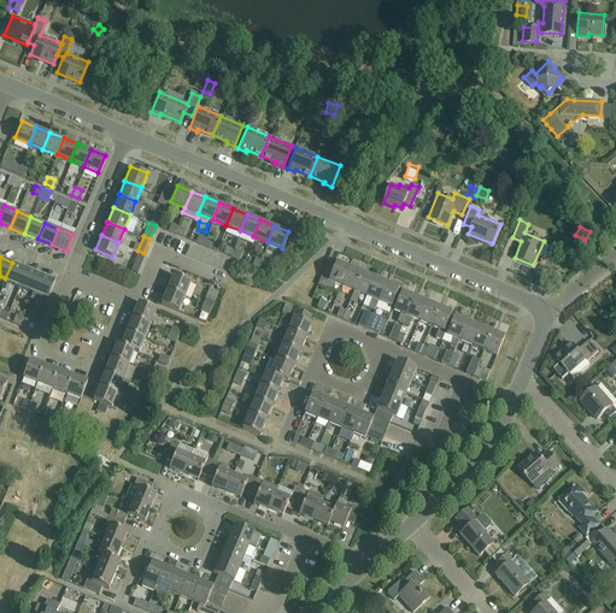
[(340,284),(347,265),(335,260),(328,258),(317,282),(332,288),(334,282),(340,284)]
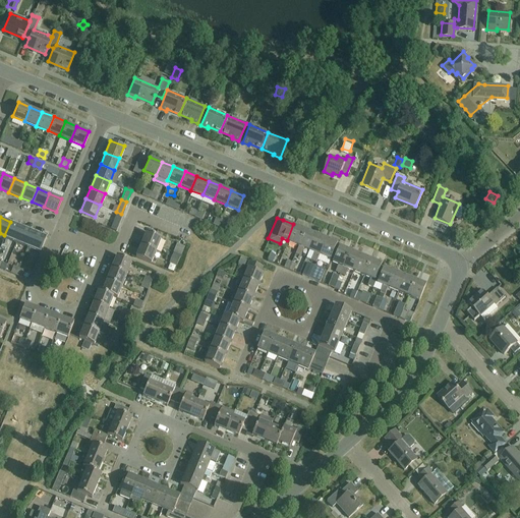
[(21,227),(10,222),(4,235),(15,240),(21,227)]
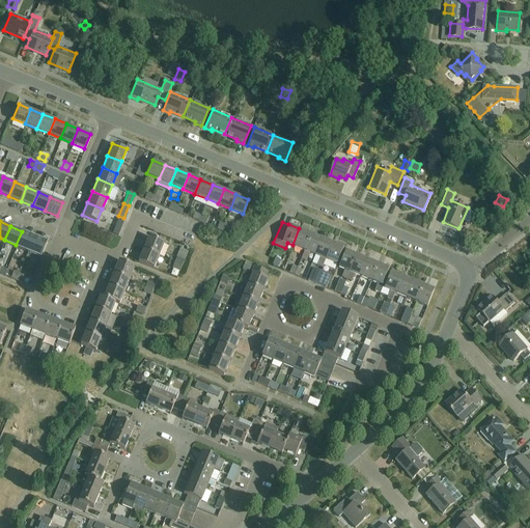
[(299,228),(293,245),(304,249),(310,233),(299,228)]
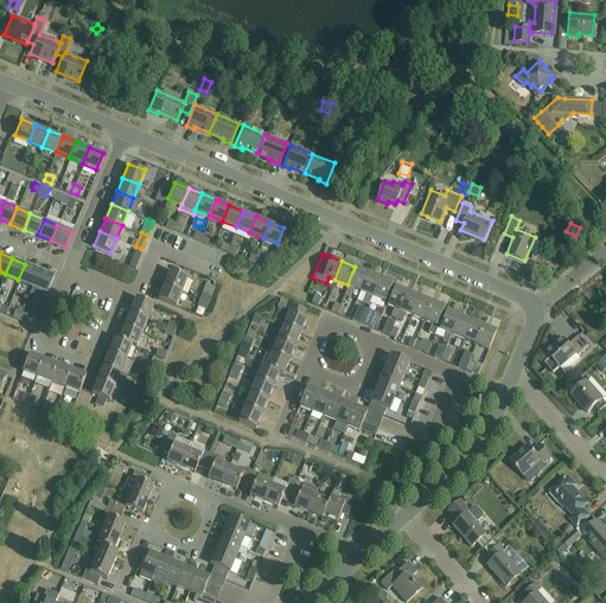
[(39,270),(25,264),(18,280),(32,286),(39,270)]
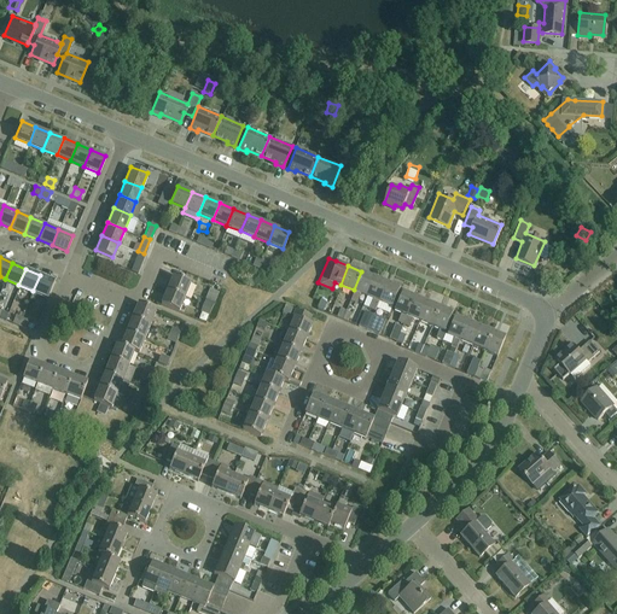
[(361,272),(354,290),(350,298),(355,300),(359,292),(366,294),(373,276),(361,272)]
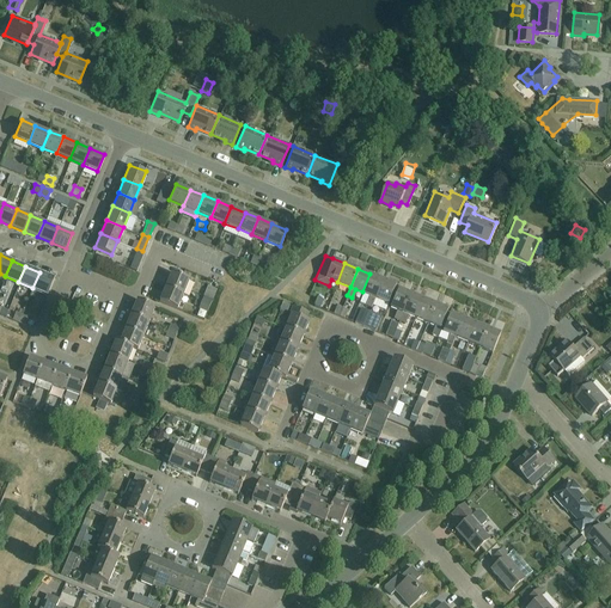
[(171,271),(165,286),(183,293),(189,278),(171,271)]
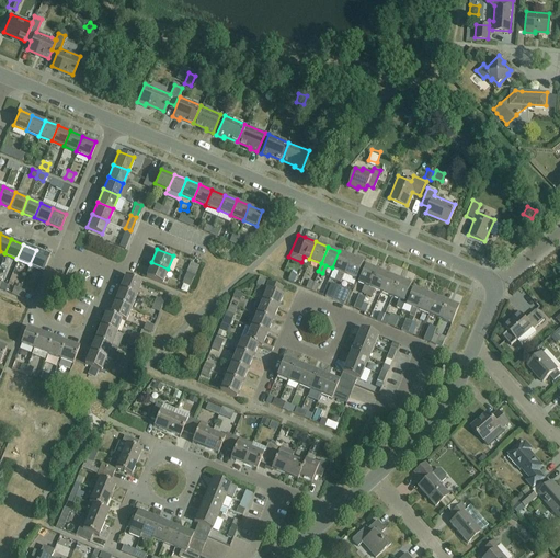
[(36,250),(30,264),(43,270),(49,254),(36,250)]
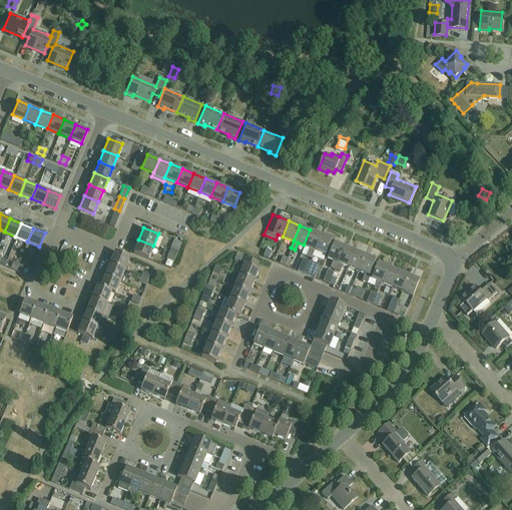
[(321,233),(310,229),(304,244),(309,246),(306,255),(311,257),(314,249),(321,233)]
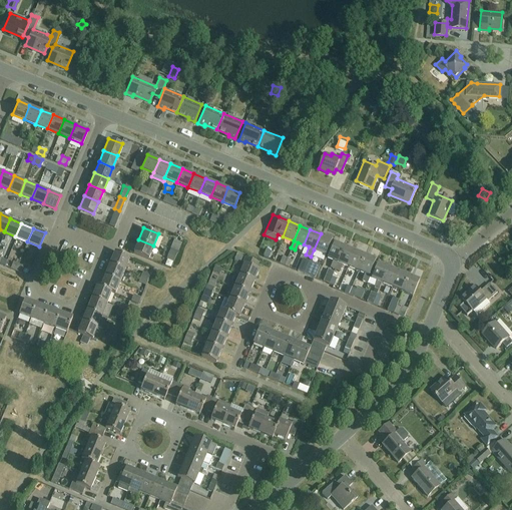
[(331,238),(321,233),(314,249),(325,253),(331,238)]
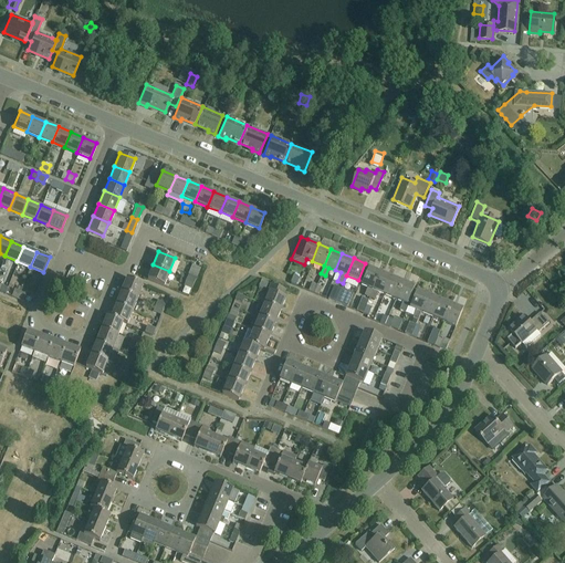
[(199,274),(201,264),(191,261),(189,272),(199,274)]
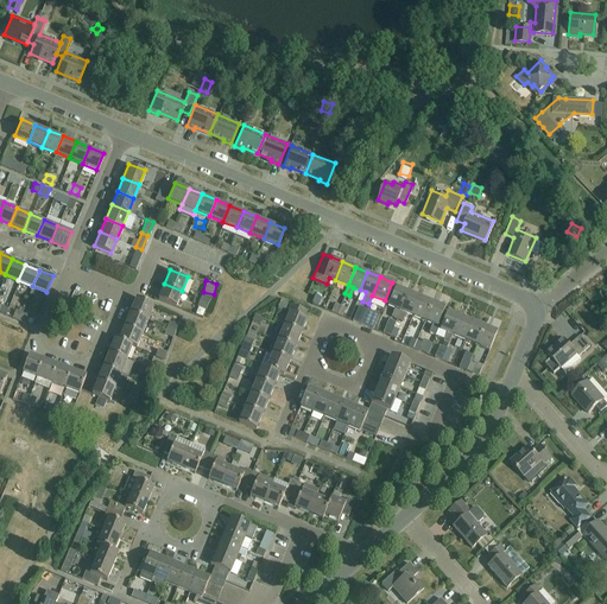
[(182,291),(164,284),(158,298),(176,305),(182,291)]
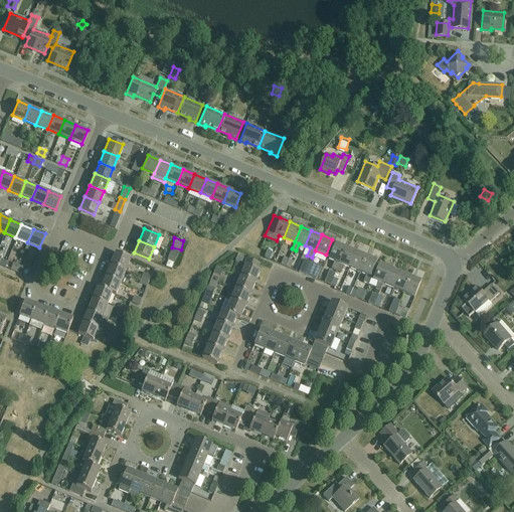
[(336,268),(345,246),(334,241),(328,258),(333,260),(331,266),(336,268)]
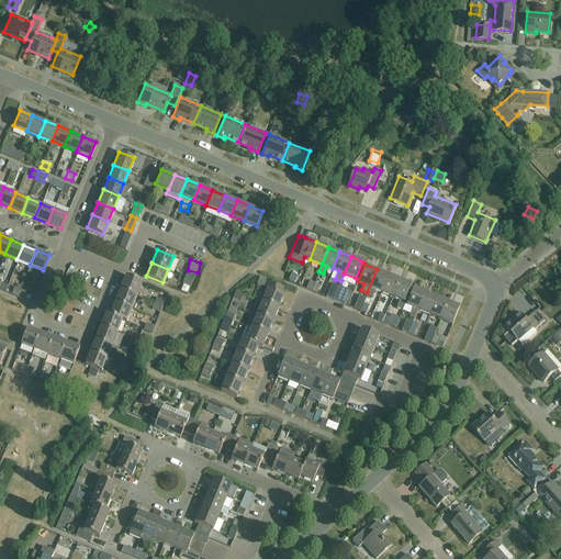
[(377,269),(367,292),(371,294),(374,288),(381,290),(388,274),(377,269)]
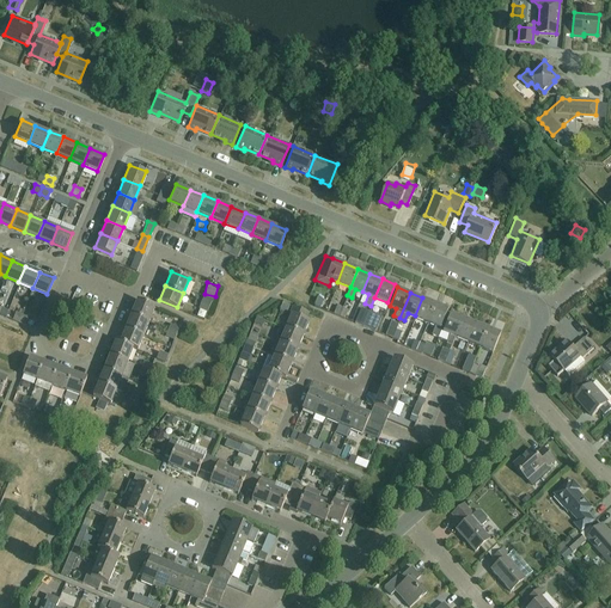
[(422,298),(415,315),(427,321),(434,302),(422,298)]
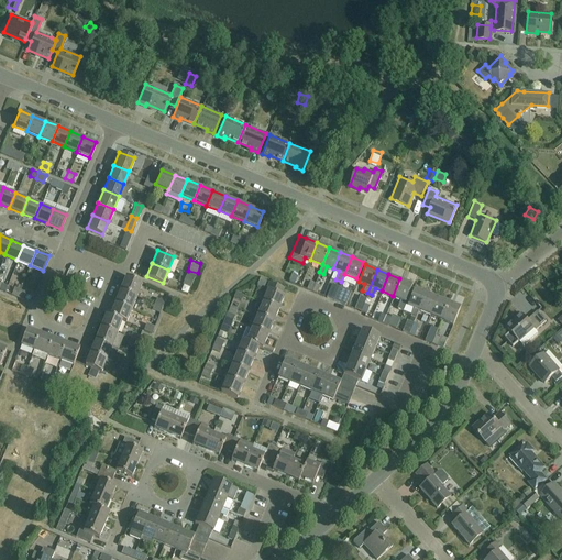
[(120,288),(135,295),(141,282),(125,275),(120,288)]
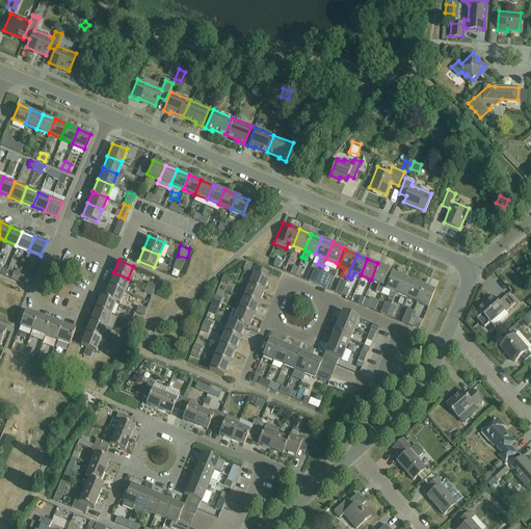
[(250,264),(245,261),(242,269),(247,271),(250,264)]
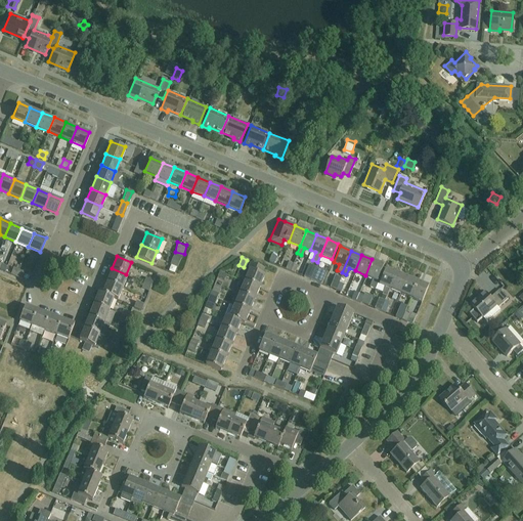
[(383,264),(372,259),(365,275),(372,277),(368,285),(374,288),(377,279),(383,264)]
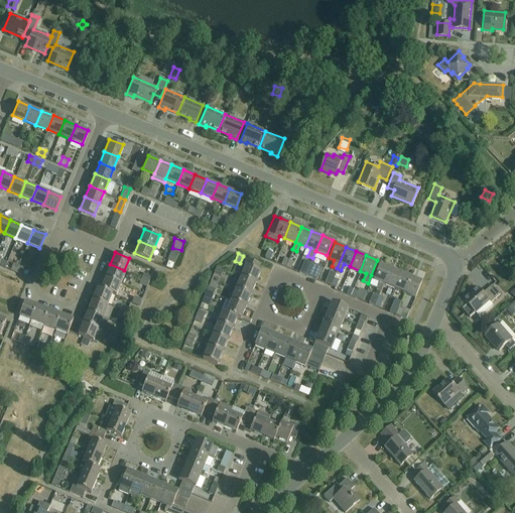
[(239,276),(255,282),(260,270),(257,269),(260,262),(246,257),(243,264),(244,264),(239,276)]
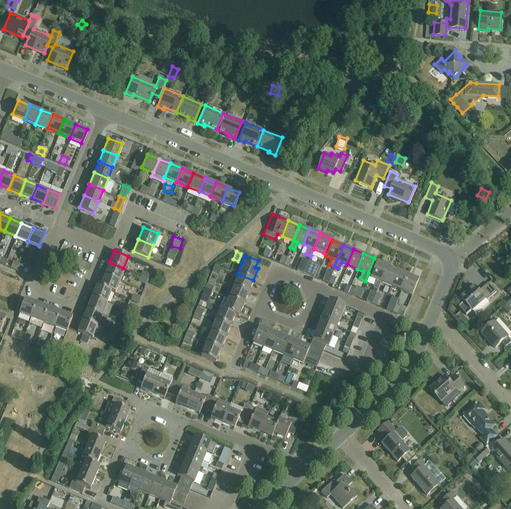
[(301,256),(296,268),(299,270),(304,272),(307,265),(307,263),(309,259),(301,256)]
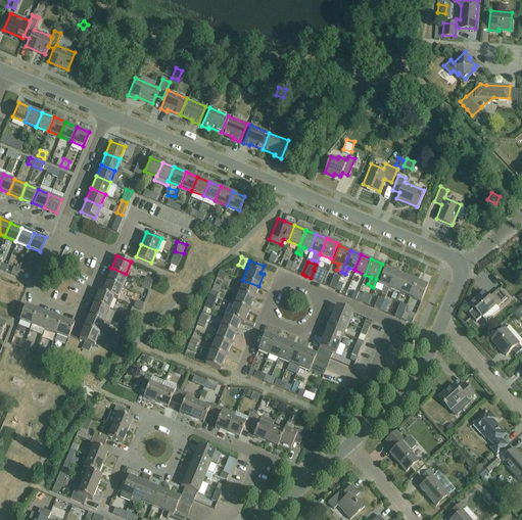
[(316,265),(314,269),(314,271),(311,278),(320,282),(326,269),(316,265)]
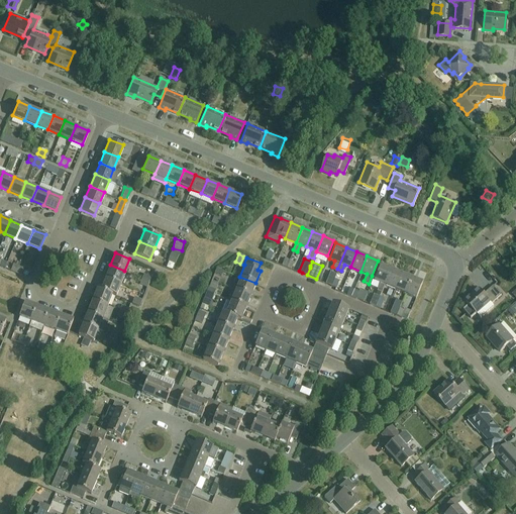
[(375,305),(378,298),(379,295),(384,284),(390,268),(380,264),(373,279),(379,281),(375,292),(373,291),(369,302),(375,305)]
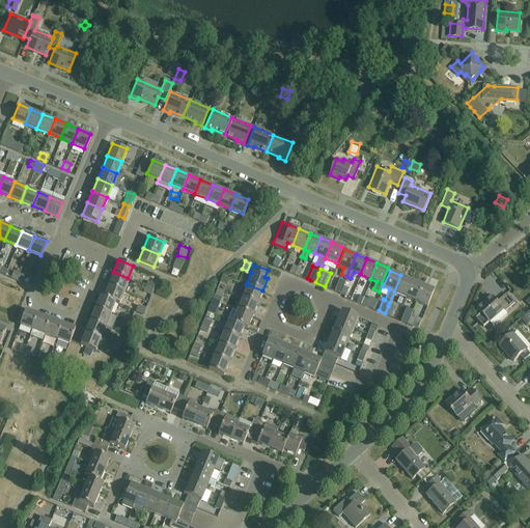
[(128,278),(113,272),(108,284),(123,290),(128,278)]
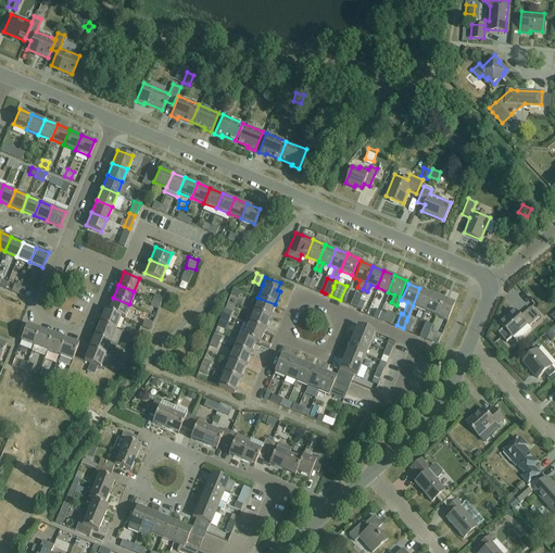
[(431,292),(419,288),(413,305),(424,310),(431,292)]
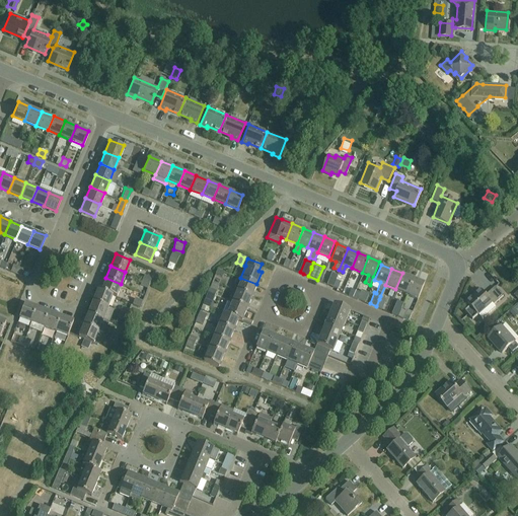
[(331,285),(335,279),(337,273),(330,270),(325,283),(331,285)]
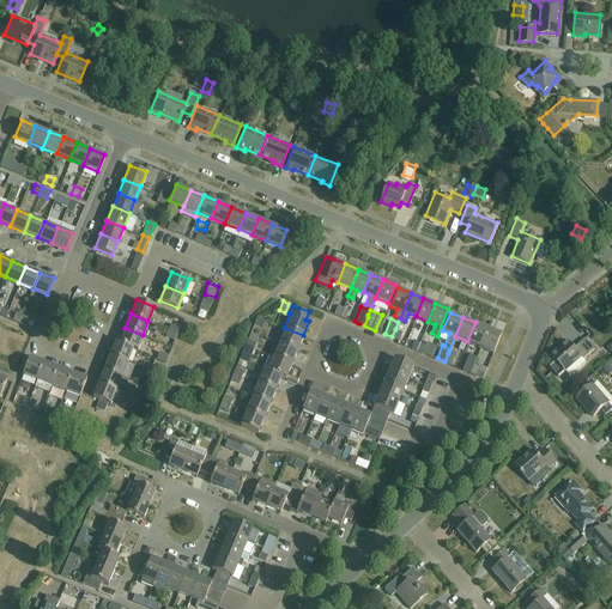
[(476,322),(467,341),(480,346),(488,328),(476,322)]
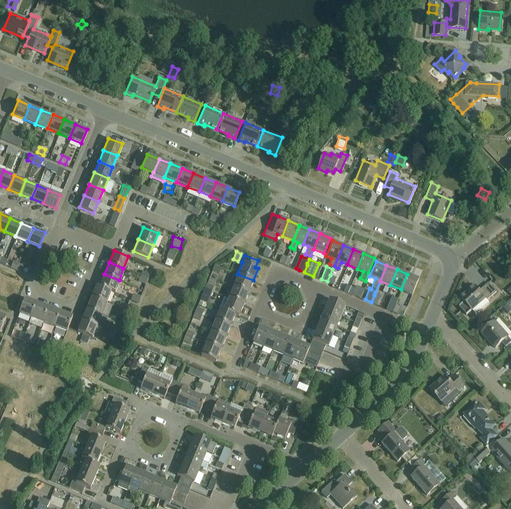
[(104,274),(100,285),(99,285),(111,290),(110,291),(114,292),(119,280),(104,274)]
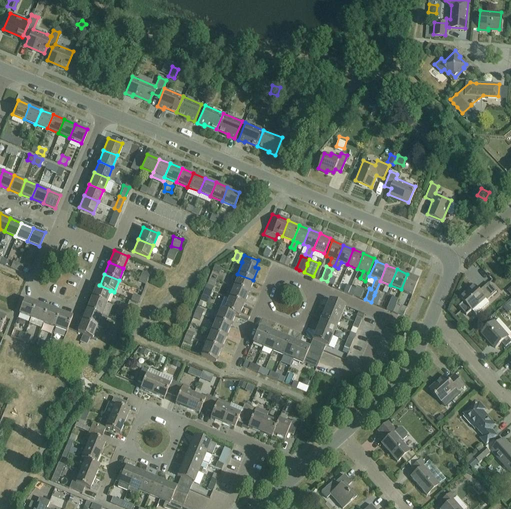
[(253,280),(237,274),(232,286),(248,292),(253,280)]
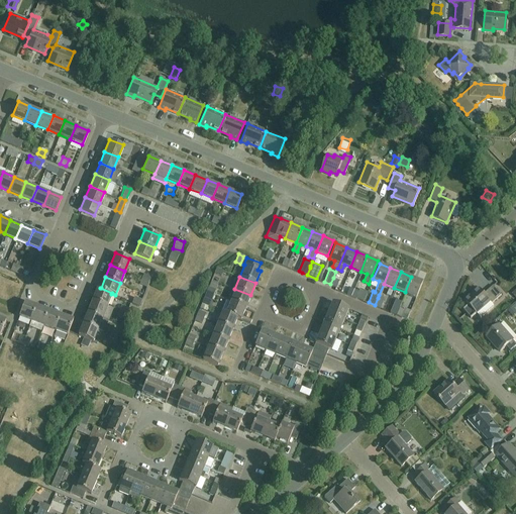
[(411,277),(405,292),(415,297),(421,281),(411,277)]
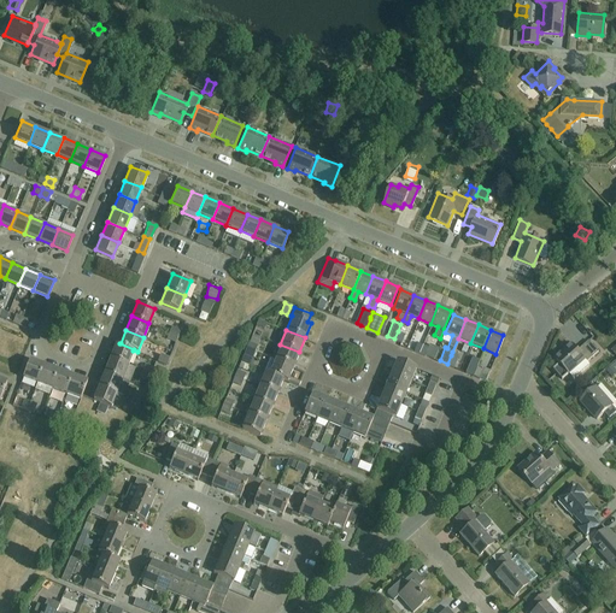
[(252,332),(246,346),(254,349),(260,336),(252,332)]
